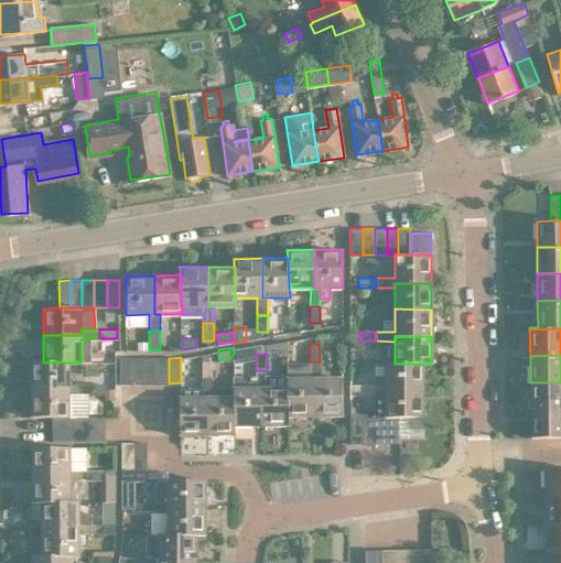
[(132,383),(132,358),(119,358),(119,383),(132,383)]
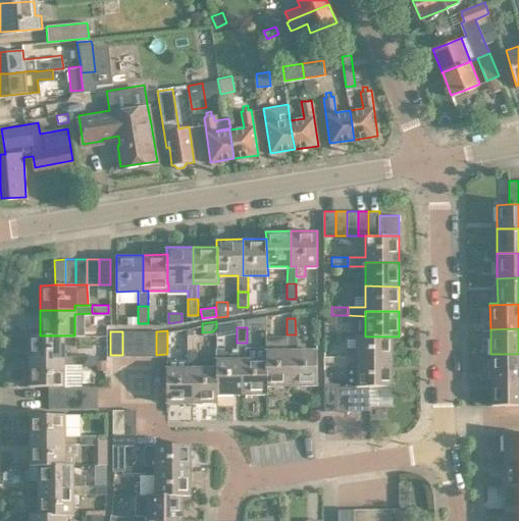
[(134,331),(122,331),(122,355),(134,355),(134,331)]
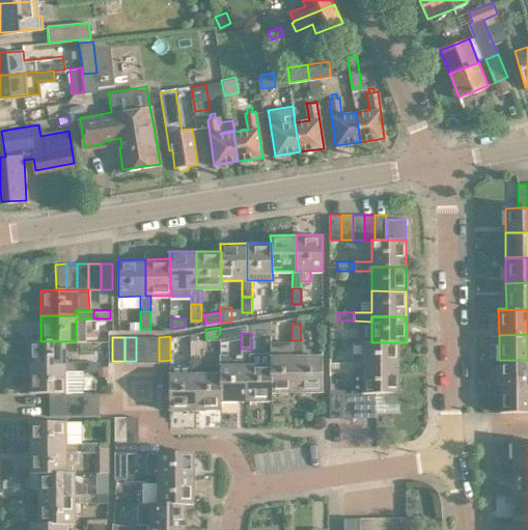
[(147,337),(136,337),(136,361),(147,361),(147,337)]
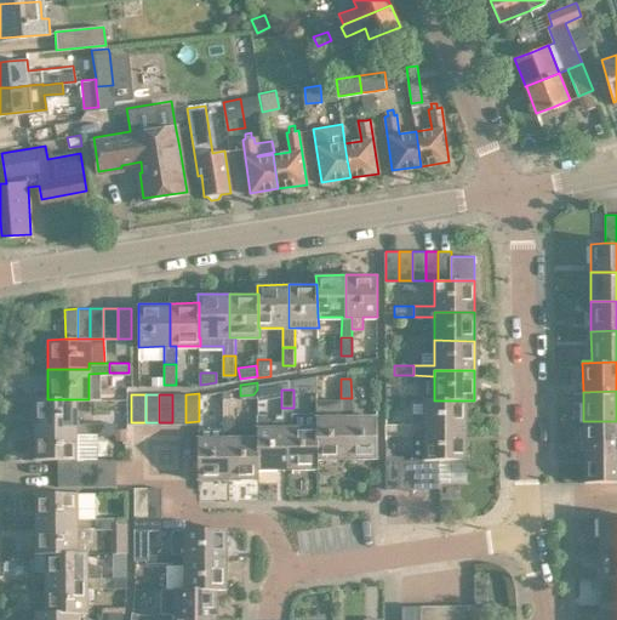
[(186,394),(172,394),(172,422),(186,422),(186,394)]
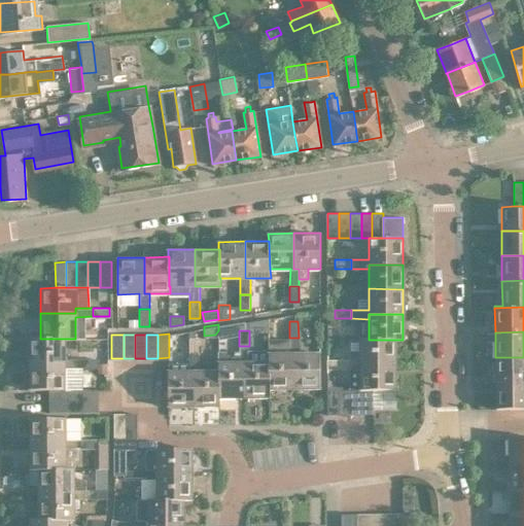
[(28,338),(28,362),(64,362),(64,358),(64,339),(40,339),(40,338),(28,338)]
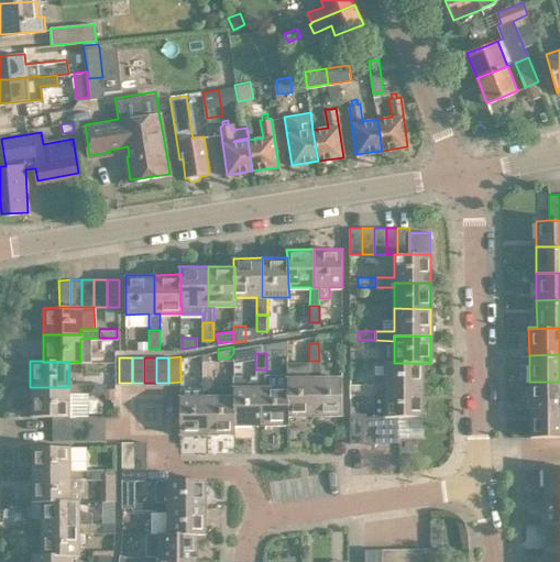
[(314,376),(314,415),(342,415),(341,376),(319,376),(319,361),(309,361),(309,362),(309,376),(314,376)]
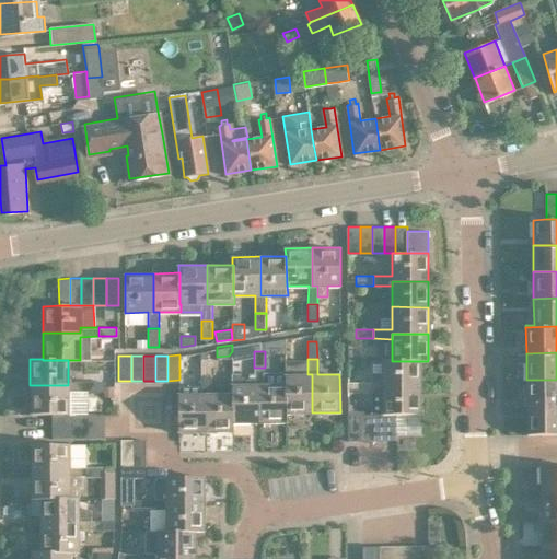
[(200,360),(200,377),(211,377),(211,360),(200,360)]
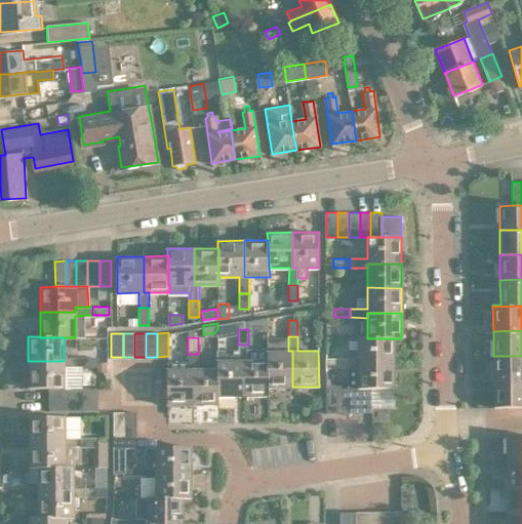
[(269,388),(292,387),(292,351),(288,351),(288,337),(268,337),(268,351),(268,360),(269,360),(269,388)]
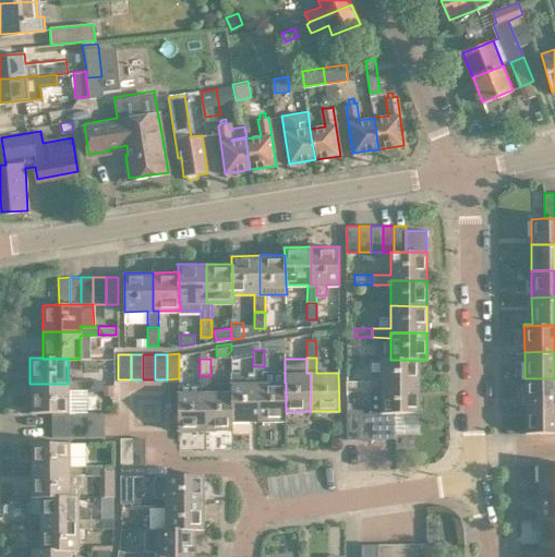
[(418,385),(418,360),(390,360),(390,359),(382,359),(382,380),(364,380),(364,390),(369,390),(382,390),(382,386),(418,385)]
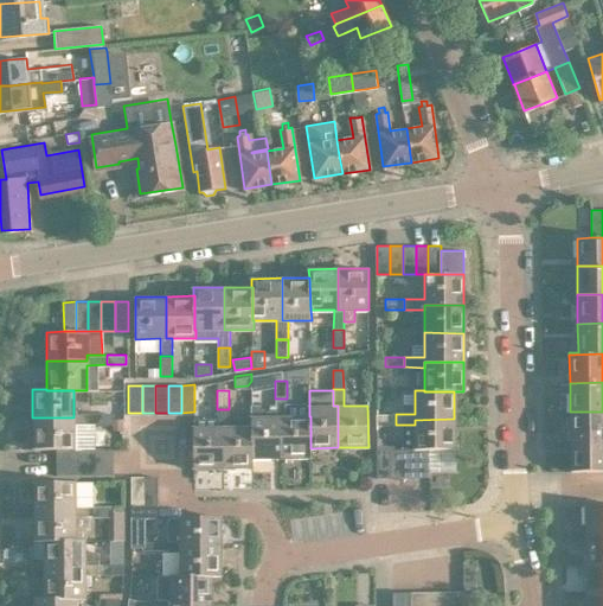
[(281,416),(281,459),(310,459),(310,448),(310,416),(309,416),(287,416),(287,399),(275,399),(275,416),(281,416)]
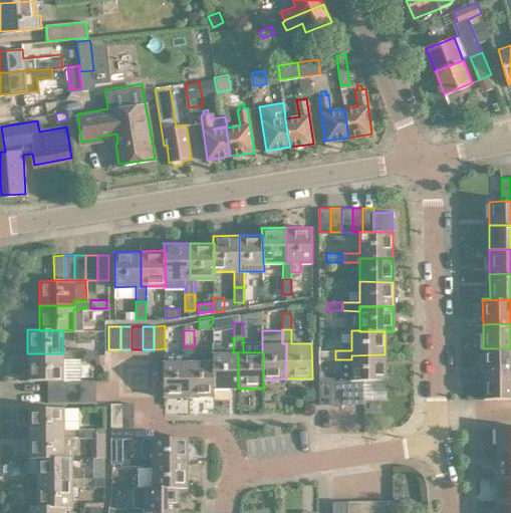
[(212,353),(194,353),(194,346),(184,346),(184,354),(184,362),(189,361),(189,397),(214,397),(214,389),(213,389),(213,361),(212,353)]
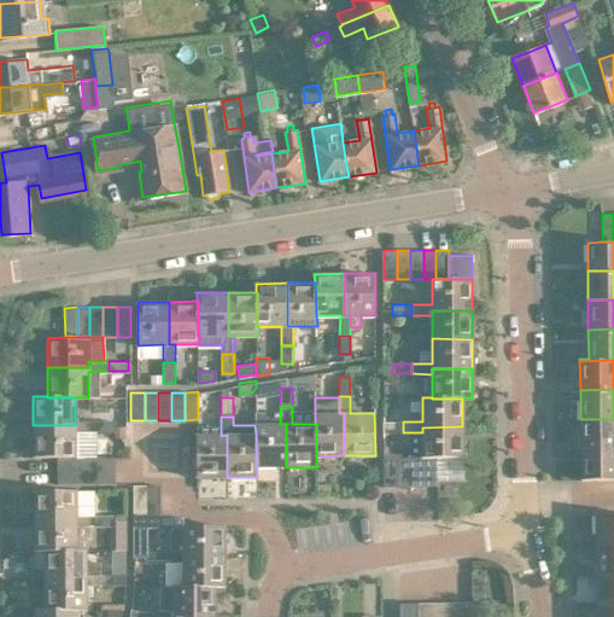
[(34,457),(57,457),(75,455),(75,430),(94,430),(94,419),(75,420),(75,425),(33,425),(34,457)]
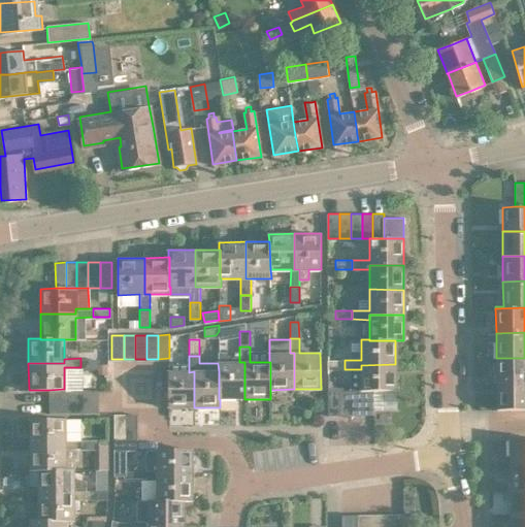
[(80,358),(80,367),(97,367),(97,362),(97,358),(80,358)]
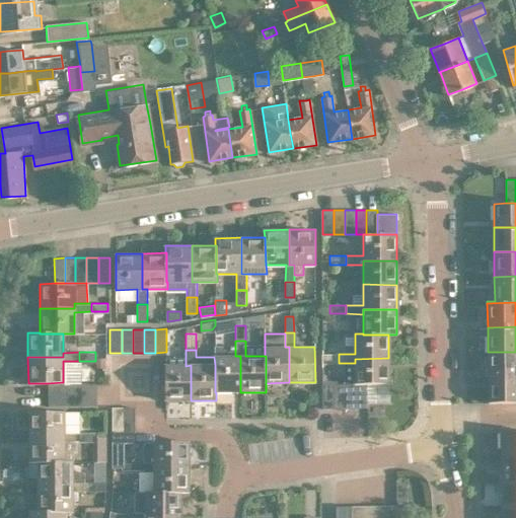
[(488,352),(488,377),(515,376),(515,352),(488,352)]
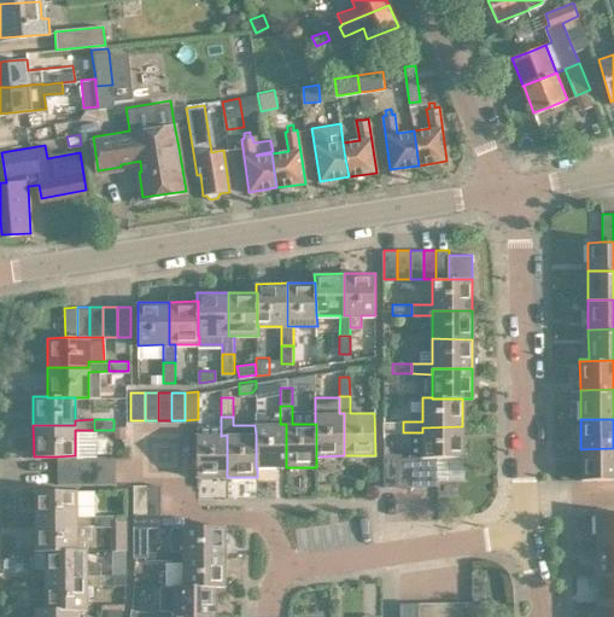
[(384,432),(403,432),(403,421),(384,421),(384,432)]
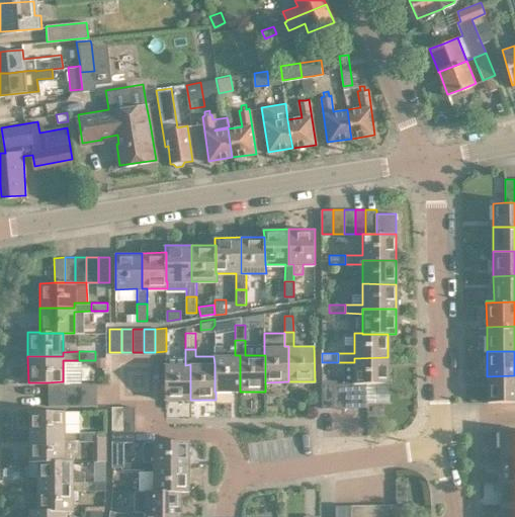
[(105,356),(95,355),(95,360),(95,365),(105,365),(105,356)]
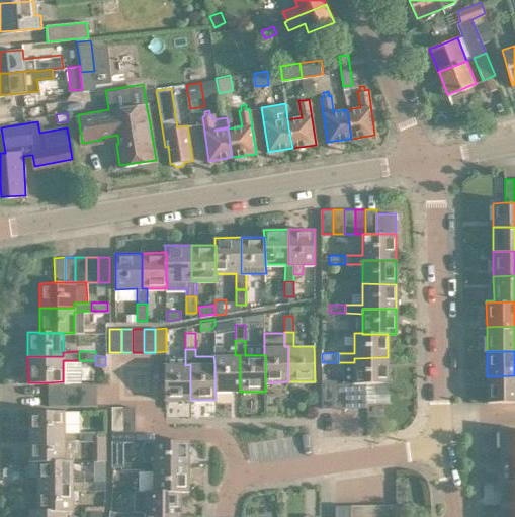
[(240,355),(235,355),(213,356),(215,364),(215,392),(216,392),(240,392),(240,355)]
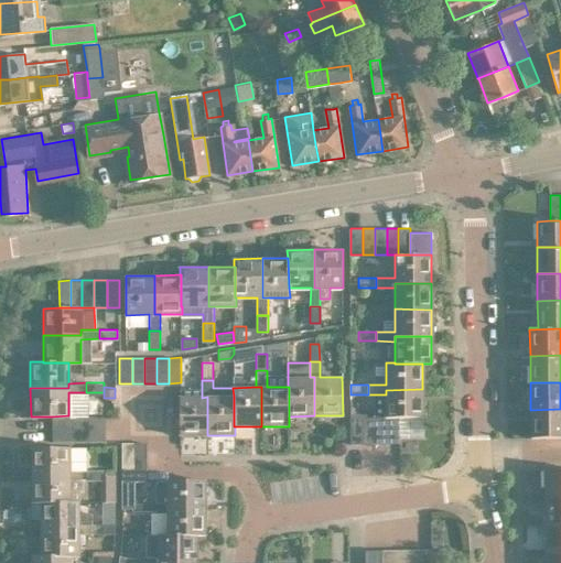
[(207,397),(202,398),(202,389),(193,389),(193,398),(180,398),(180,435),(207,435),(207,397)]
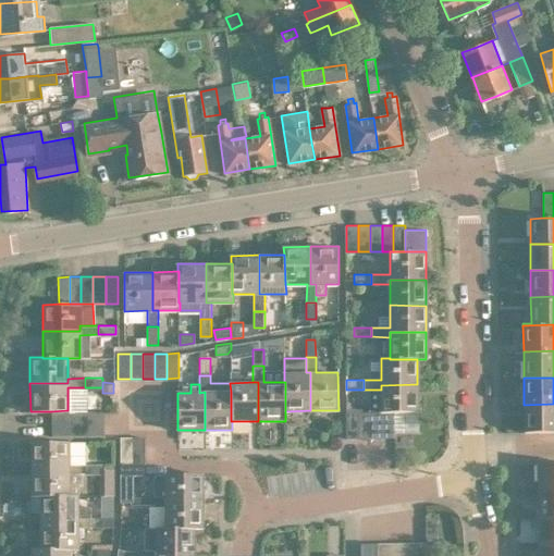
[(369,412),(381,412),(393,412),(417,412),(417,384),(381,385),(381,390),(368,390),(368,412),(369,412)]
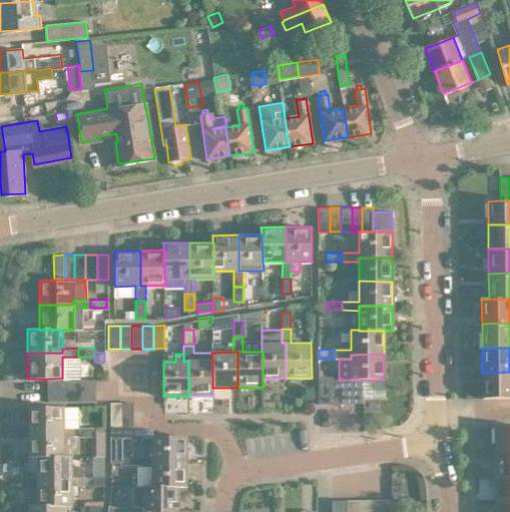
[(509,372),(482,373),(483,398),(509,398),(509,372)]
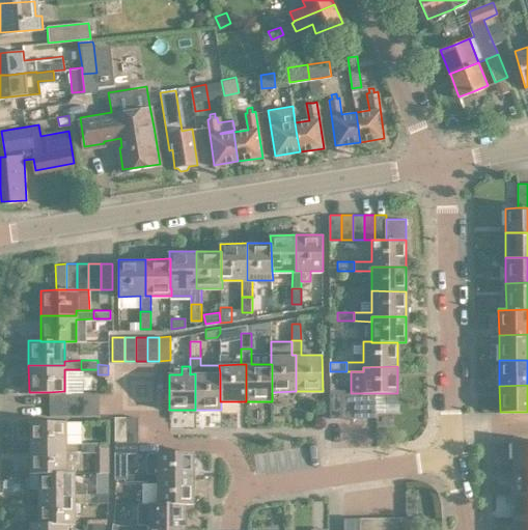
[(49,392),(49,403),(74,403),(74,391),(64,391),(49,392)]
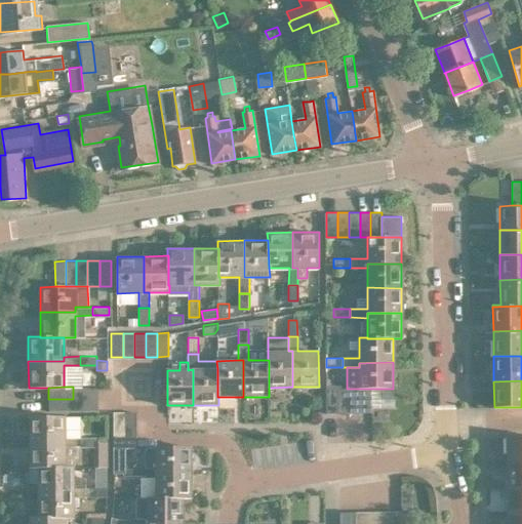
[(73,387),(73,399),(97,398),(97,387),(73,387)]
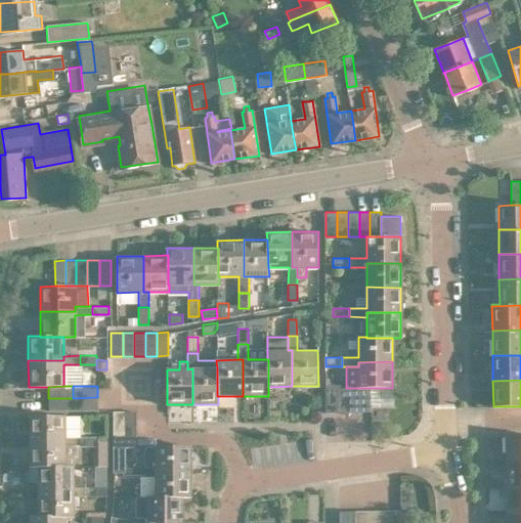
[(324,411),(336,411),(336,388),(324,388),(324,411)]
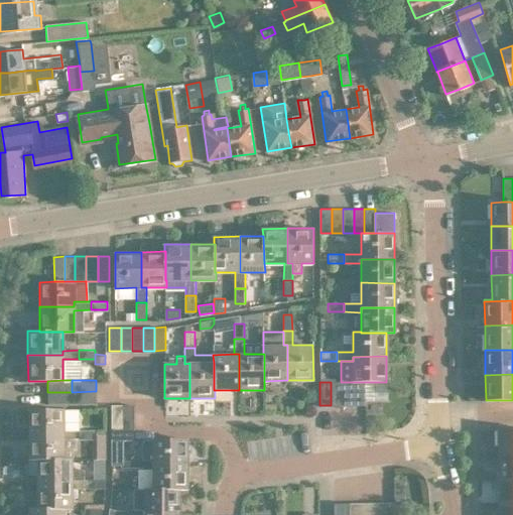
[(331,405),(342,405),(342,382),(341,382),(331,382),(331,405)]
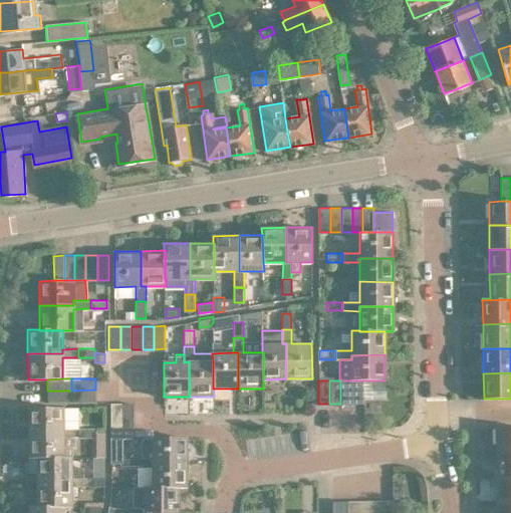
[(340,404),(351,404),(351,380),(340,380),(340,404)]
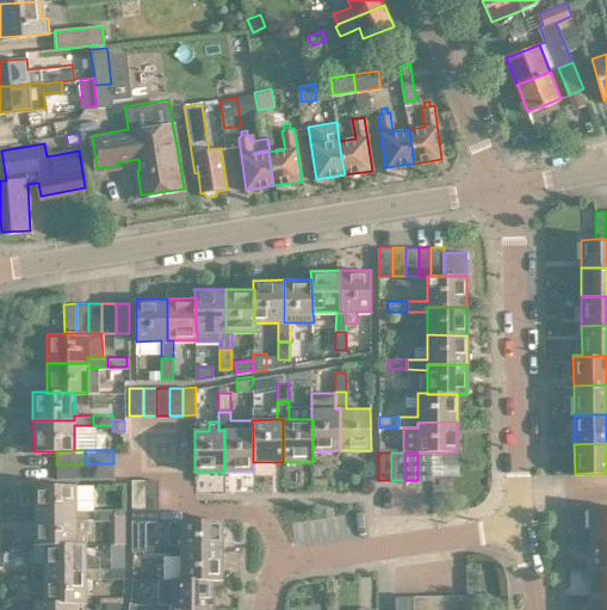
[(417,453),(417,480),(431,480),(431,453),(417,453)]
